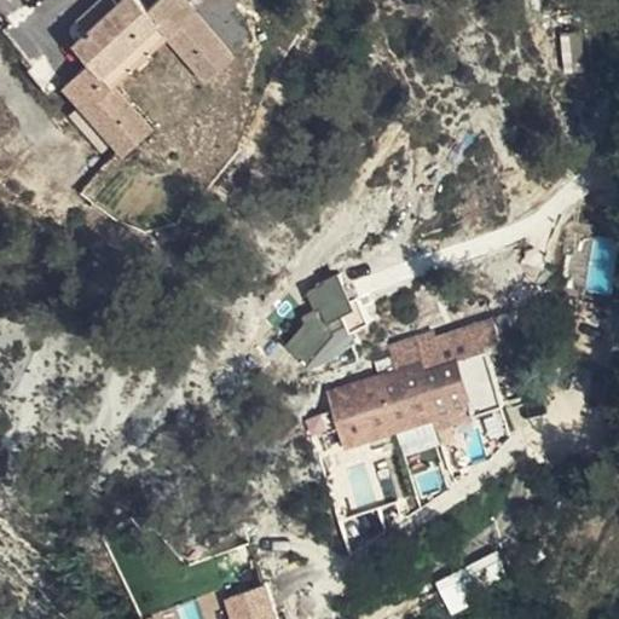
[(201,45),(195,52),(214,67),(236,35),(181,0),(148,0),(139,15),(119,0),(75,63),(93,77),(74,106),(154,160),(174,129),(154,116),(148,125),(100,96),(157,13),(201,45)]
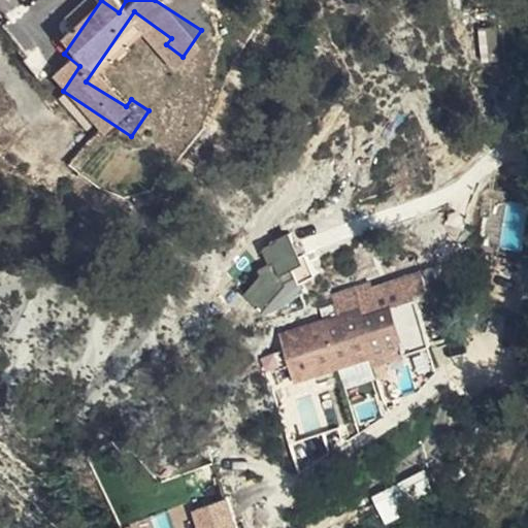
[(139,26),(166,44),(171,38),(134,11),(86,81),(126,106),(131,99),(103,81),(139,26)]
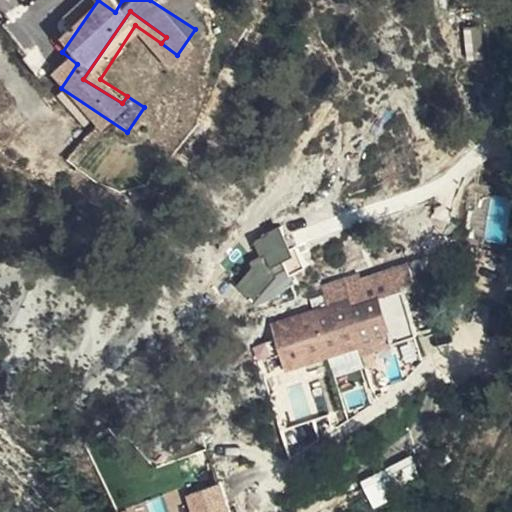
[(481,26),(462,27),(465,61),(484,60),(481,26)]
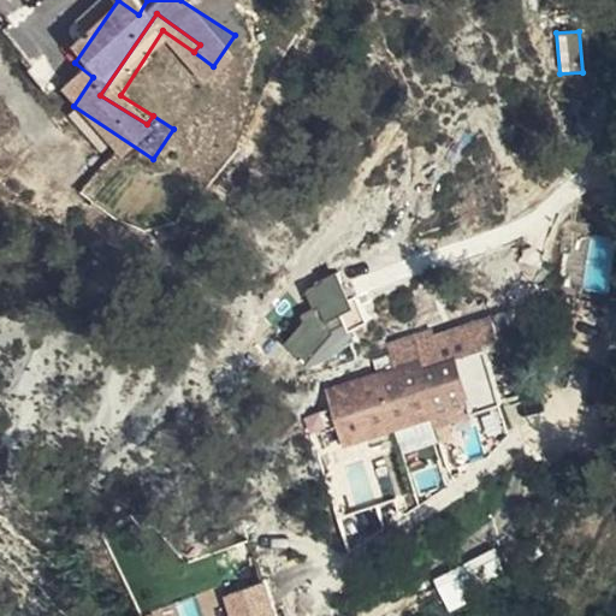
[(285,332),(300,363),(365,333),(337,273),(302,289),(315,318),(285,332)]
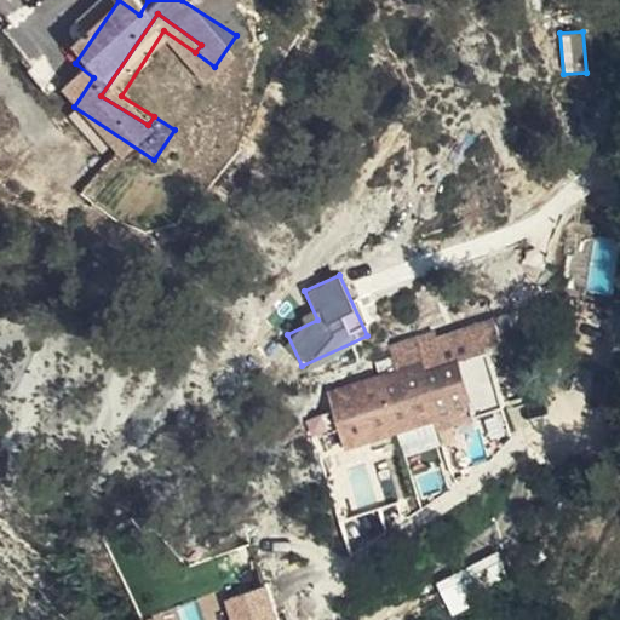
[(505,321),(509,320),(498,305),(486,310),(504,336),(511,332),(505,321)]
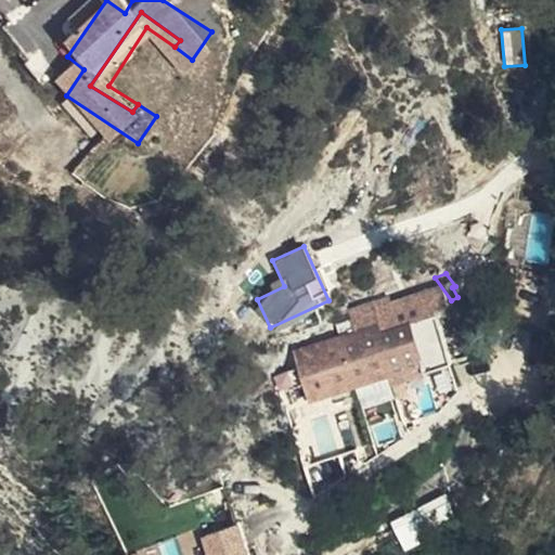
[(443,302),(451,300),(435,278),(389,297),(387,291),(347,307),(353,327),(294,352),(311,398),(389,362),(395,378),(460,352),(443,302)]
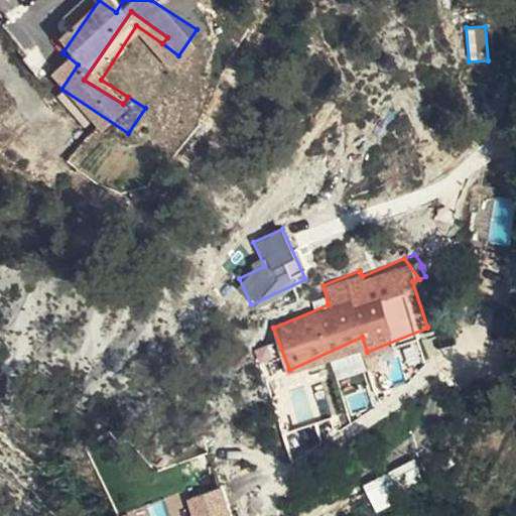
[(361,487),(374,511),(424,484),(411,460),(361,487)]
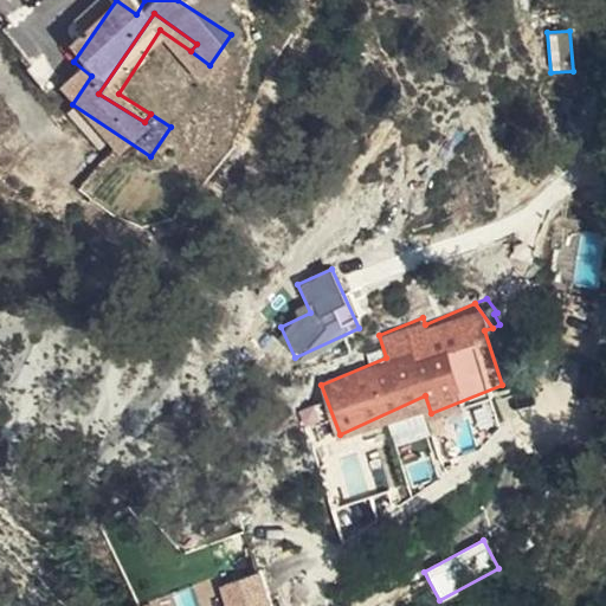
[(270,605),(260,577),(220,588),(225,605),(270,605)]
